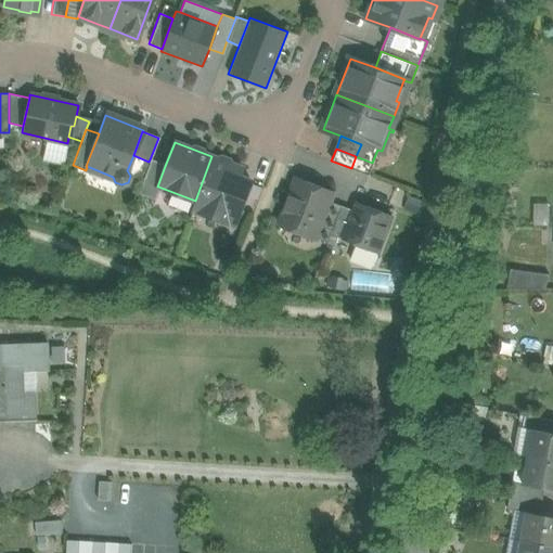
[(195,201),(192,209),(220,220),(238,177),(241,168),(211,156),(195,201)]
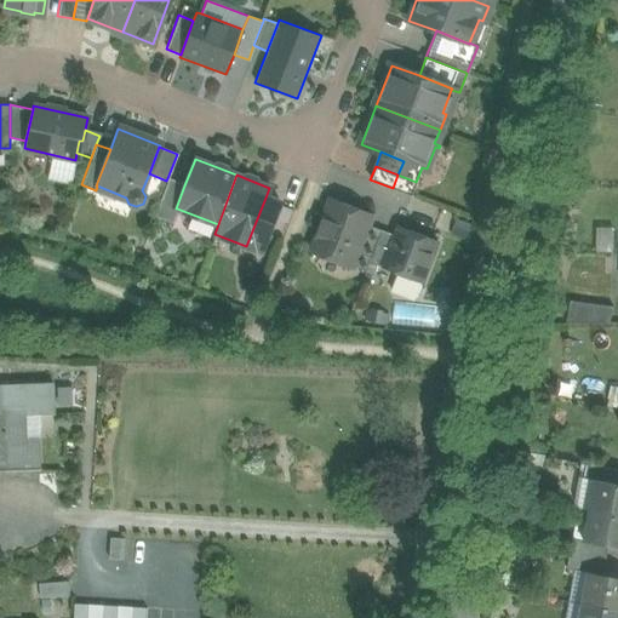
[(416,182),(398,175),(393,188),(410,194),(411,195),(416,182)]
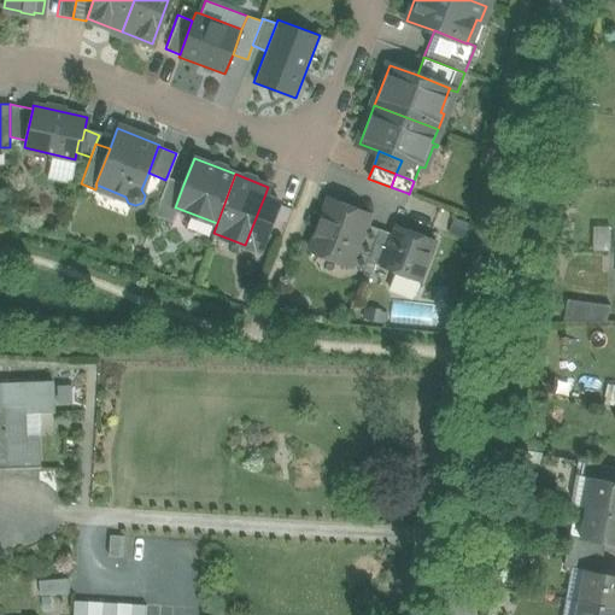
[(183,185),(167,177),(165,180),(152,215),(171,222),(176,208),(175,208),(183,185)]
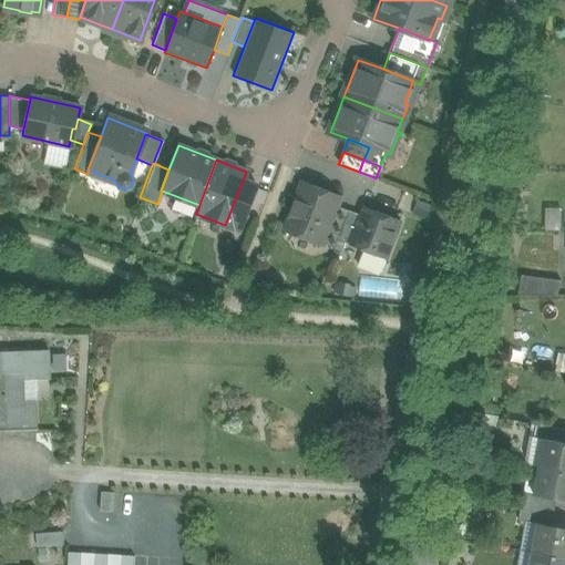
[(243,181),(225,225),(238,229),(255,185),(243,181)]
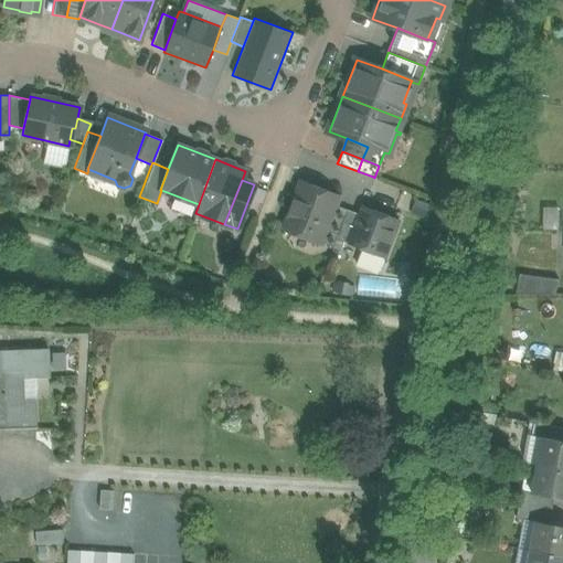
[(337,197),(299,182),(283,227),(319,242),(333,204),(337,197)]
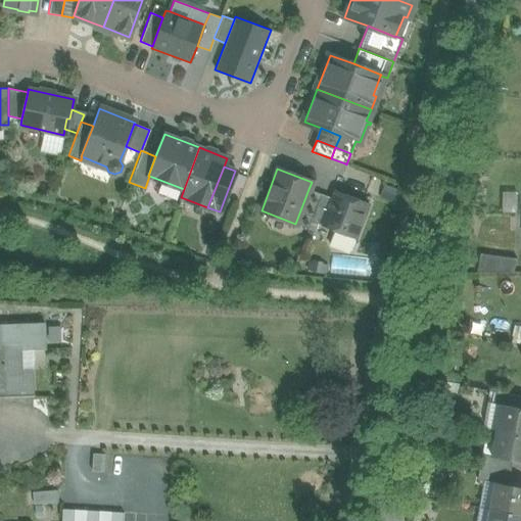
[(309,189),(295,224),(308,228),(310,221),(321,193),(309,189)]
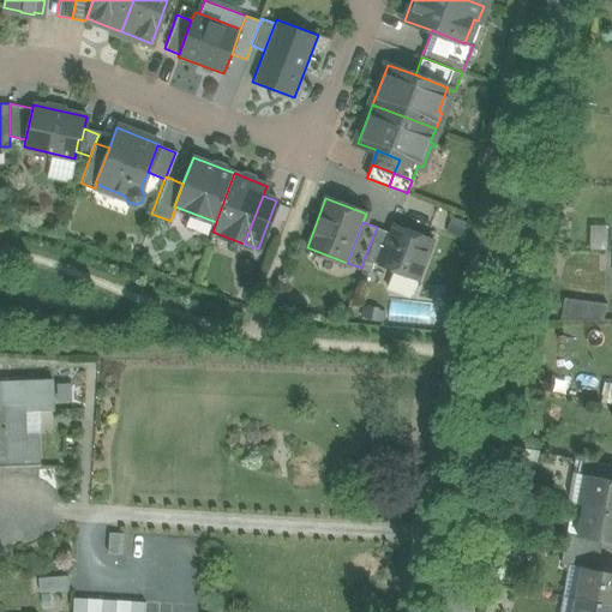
[(432,238),(394,223),(390,232),(378,264),(417,279),(432,238)]
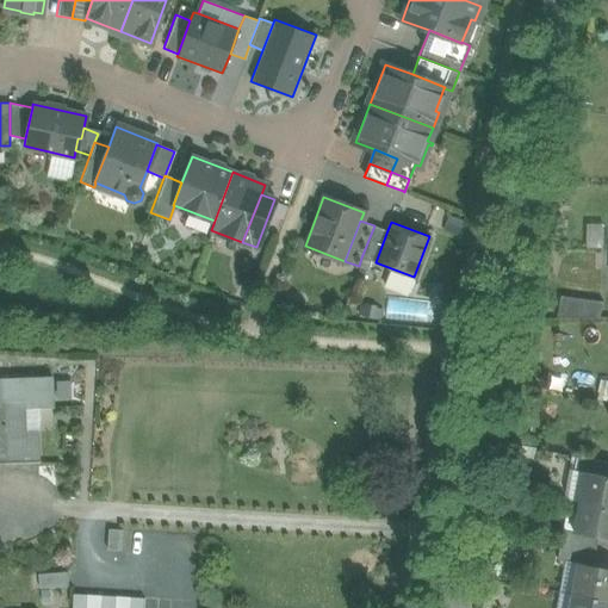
[(388,230),(374,225),(361,258),(376,262),(388,230)]
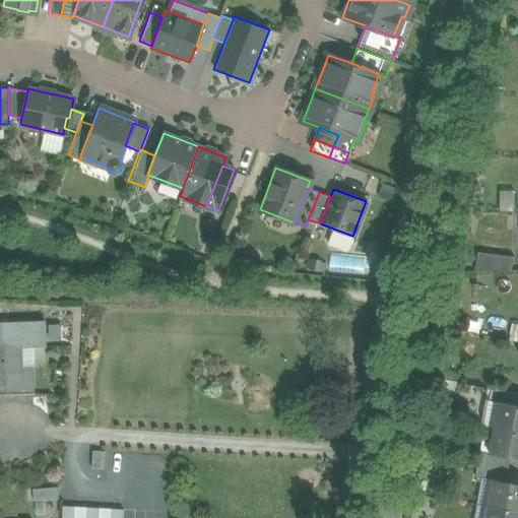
[(515,257),(478,252),(475,270),(513,270),(515,257)]
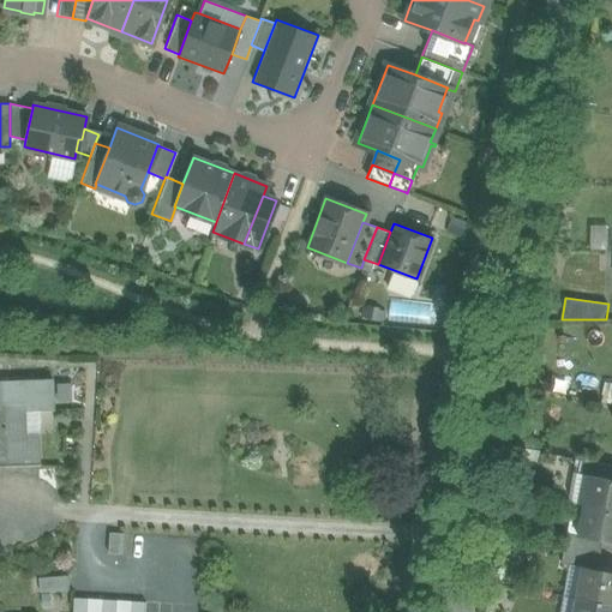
[(51,378),(0,381),(0,463),(34,462),(37,463),(36,409),(52,409),(51,378)]
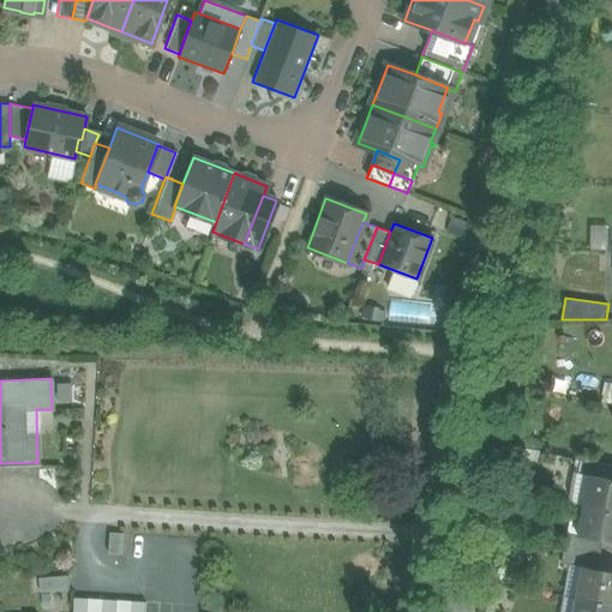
[(611,474),(611,463),(579,459),(575,473),(588,475),(588,474),(611,479),(611,474)]
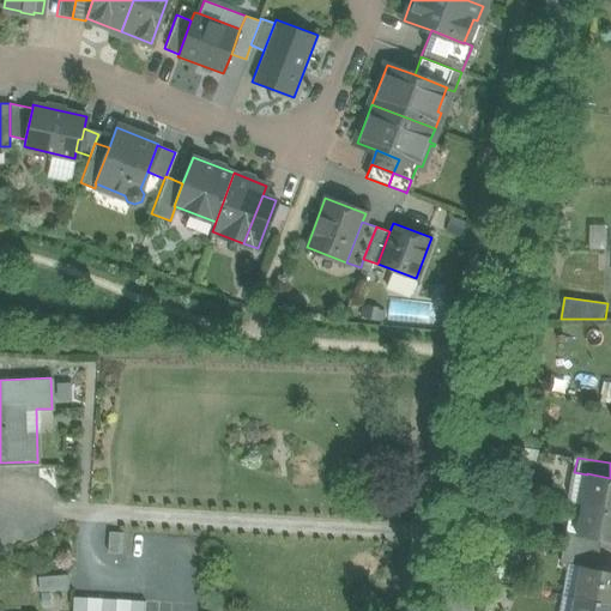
[(610,477),(610,478),(587,473),(587,475),(581,503),(610,509),(610,477)]
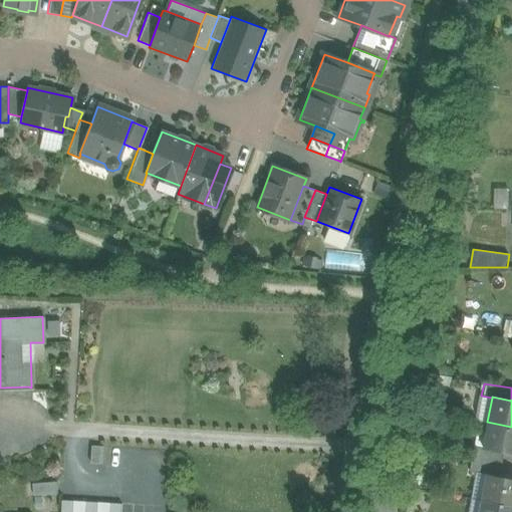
[(511,427),(487,422),(483,447),(482,448),(502,452),(511,453),(511,427)]
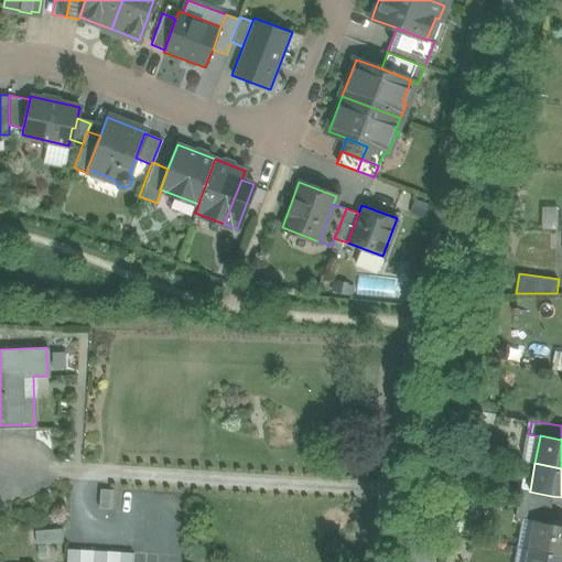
[(551,496),(529,492),(530,490),(519,488),(516,503),(549,509),(551,496)]
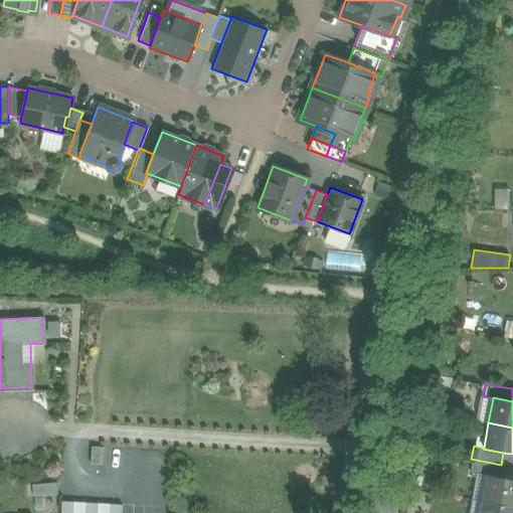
[(501,465),(471,459),(469,472),(476,473),(487,475),(487,474),(499,476),(501,465)]
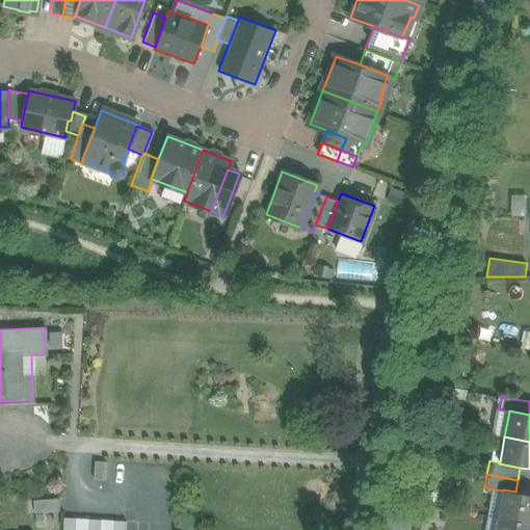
[(492,488),(487,515),(498,518),(498,517),(503,491),(492,488)]
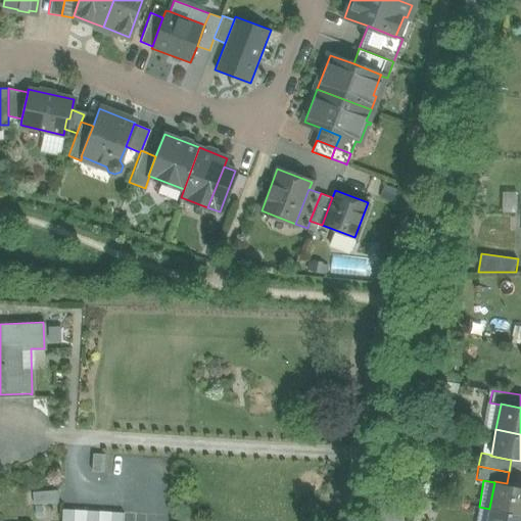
[(520,486),(507,483),(494,481),(494,482),(489,508),(520,513),(520,486)]
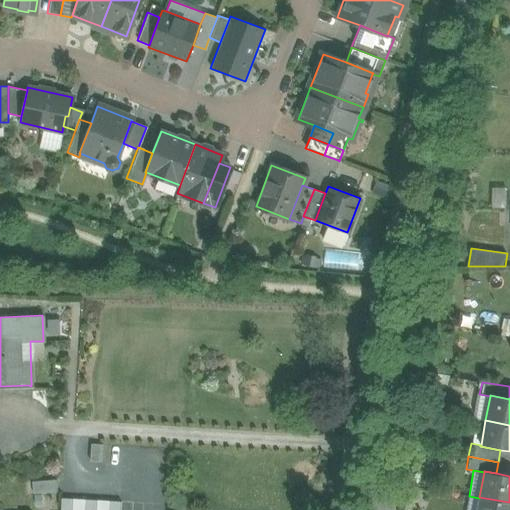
[(55,478),(32,480),(33,492),(56,490),(55,478)]
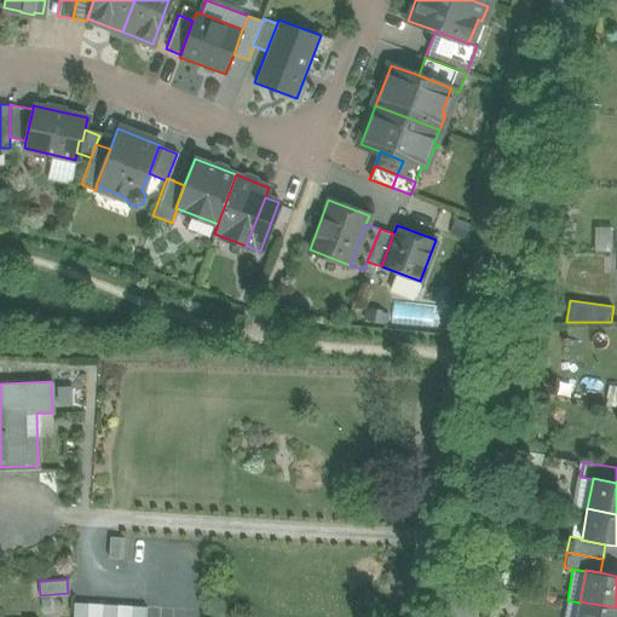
[(568,600),(564,616),(576,616),(580,603),(568,600)]
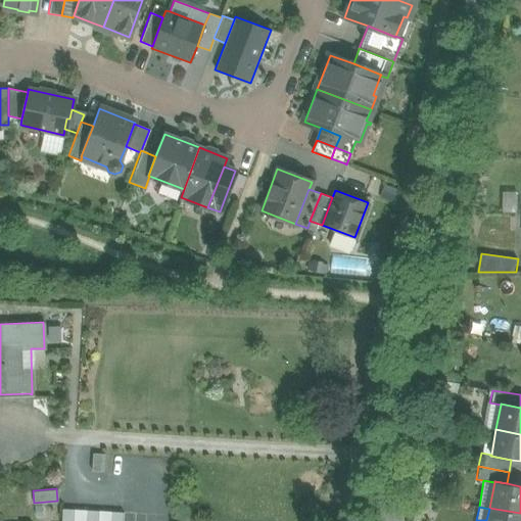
[(73,520),(74,508),(61,508),(60,520),(73,520)]
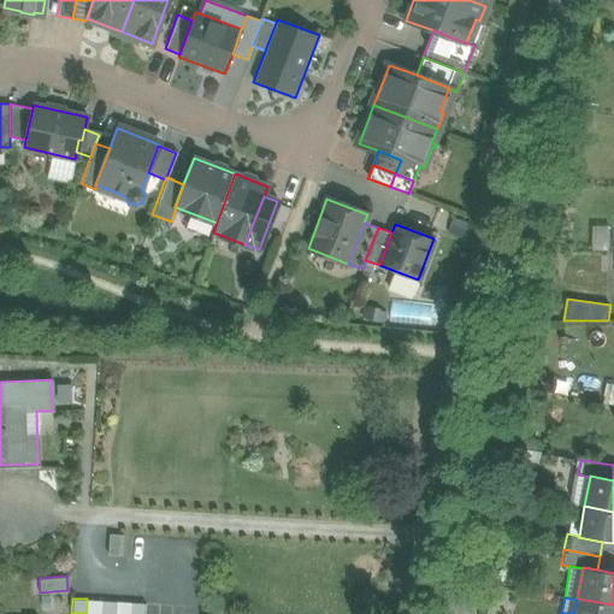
[(100,613),(101,600),(87,598),(86,613),(100,613)]
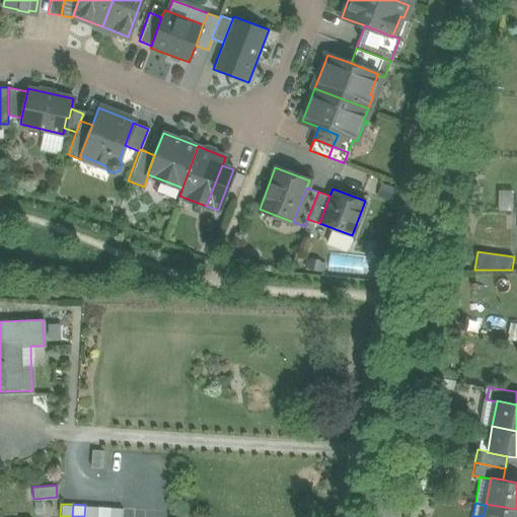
[(516,516),(516,509),(486,504),(486,505),(483,516),(516,516)]
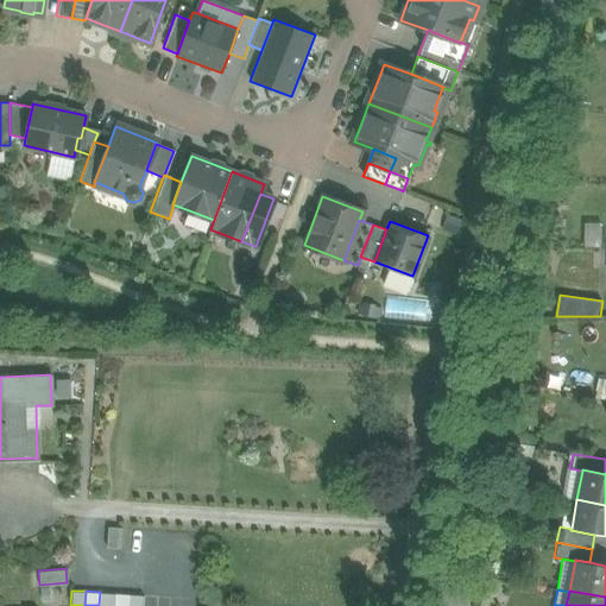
[(113,605),(114,593),(100,592),(99,605),(113,605)]
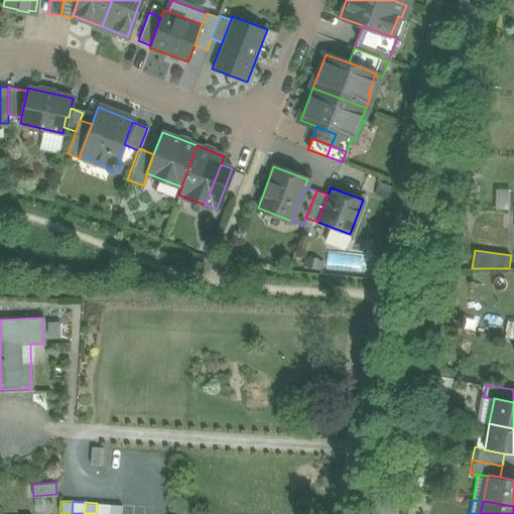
[(108,513),(109,504),(97,503),(96,513),(108,513)]
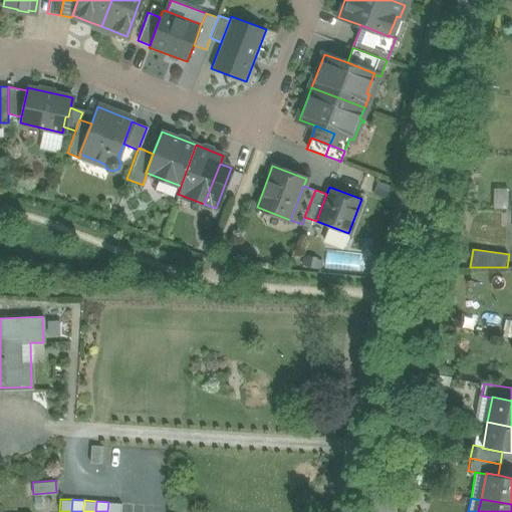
[(119,511),(120,502),(108,502),(107,511),(119,511)]
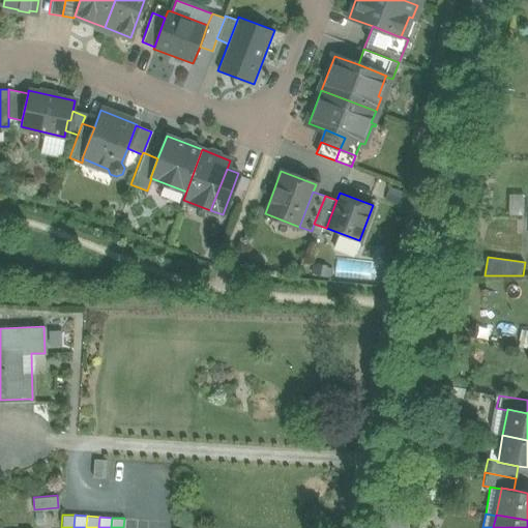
All buildings are outlined.
